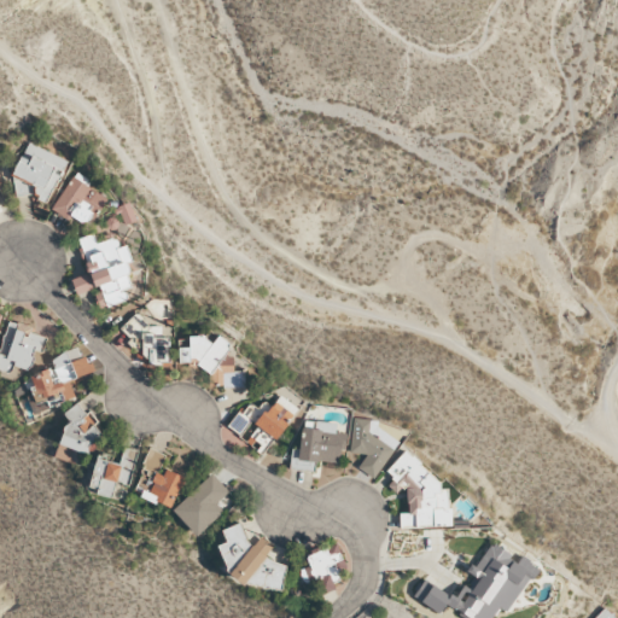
[(12,176),(35,187),(31,194),(47,202),(66,159),(27,143),(12,176)]
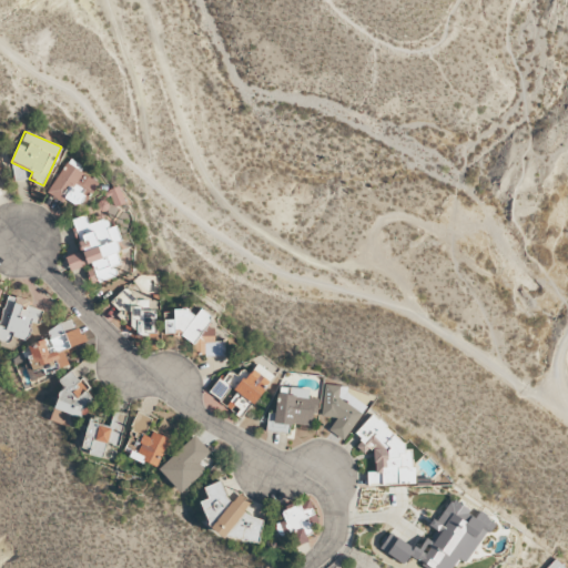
[(97,182),(66,162),(48,191),(78,210),(97,182)]
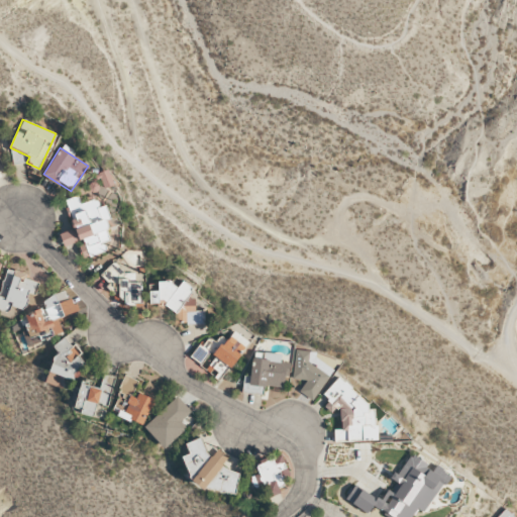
[(82,259),(107,251),(104,241),(110,240),(104,220),(110,218),(106,204),(98,207),(96,198),(82,203),(84,212),(70,216),(73,229),(60,233),(64,246),(77,242),(82,259)]
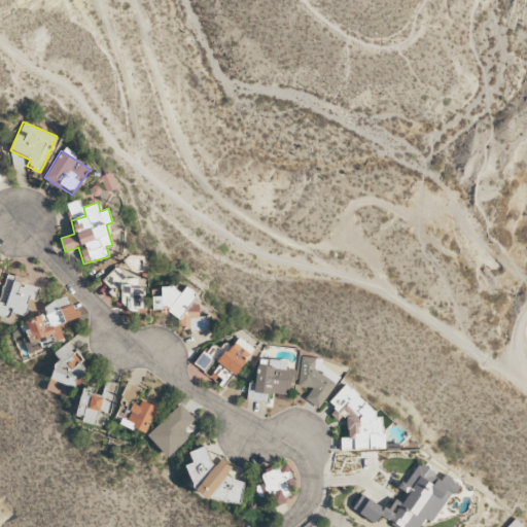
[(137,278),(125,278),(125,271),(108,272),(108,296),(124,295),(124,311),(144,311),(143,287),(137,287),(137,278)]
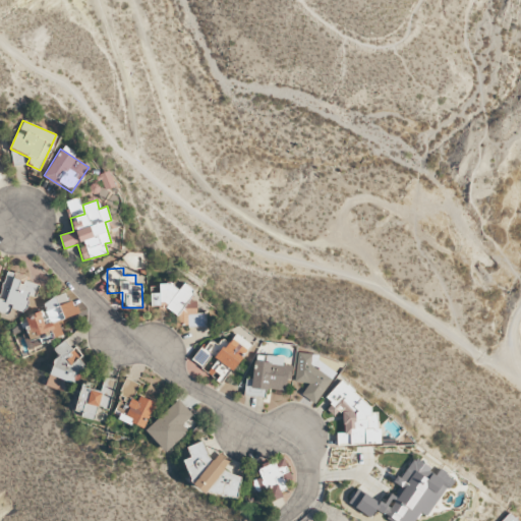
[(39,284),(23,280),(24,276),(7,271),(0,292),(0,309),(9,312),(10,307),(24,311),(30,295),(35,296),(39,284)]
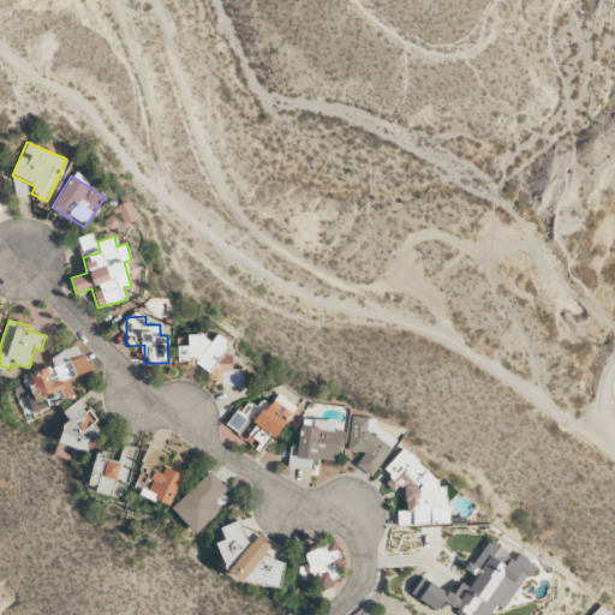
[(243,384),(242,369),(232,370),(231,354),(226,356),(225,336),(187,338),(187,346),(177,346),(178,360),(195,359),(196,366),(209,366),(210,386),(243,384)]
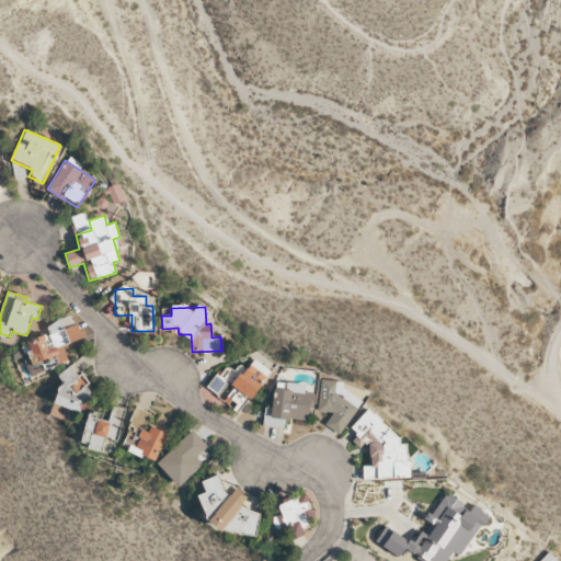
[(68,362),(63,344),(68,342),(64,330),(22,342),(31,373),(68,362)]
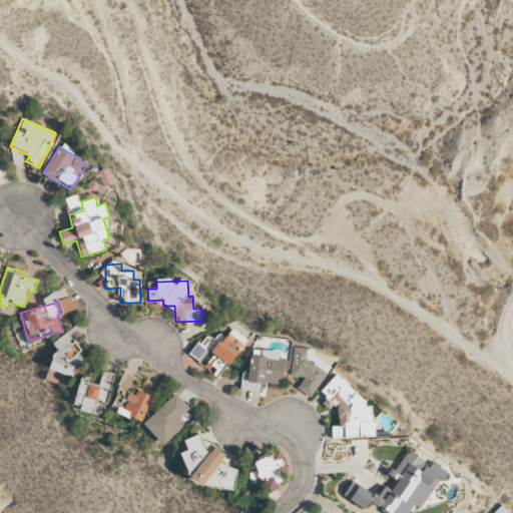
[(246,339),(231,328),(220,344),(204,334),(189,355),(199,361),(206,351),(228,365),(246,339)]
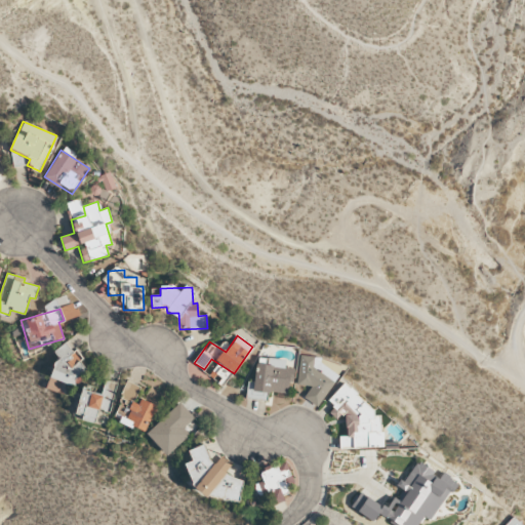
[(47,389),(61,393),(64,382),(73,386),(77,369),(80,370),(84,353),(59,347),(56,355),(47,389)]
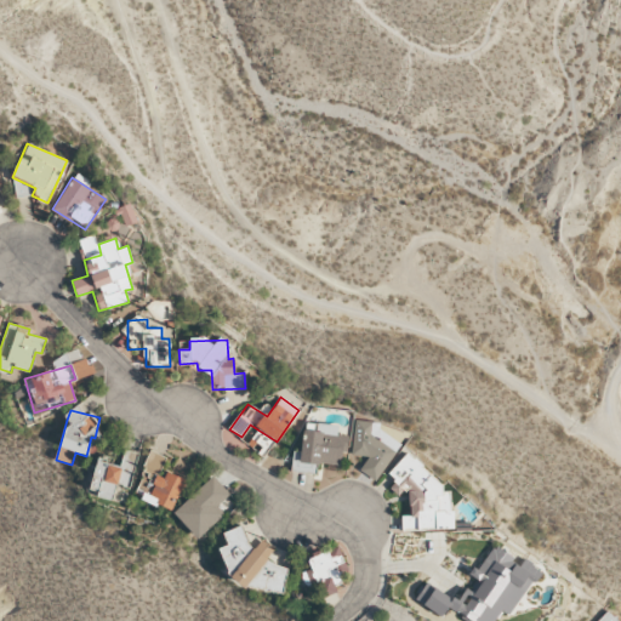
[(349,455),(366,457),(359,471),(376,482),(399,443),(377,429),(379,422),(354,420),(349,455)]
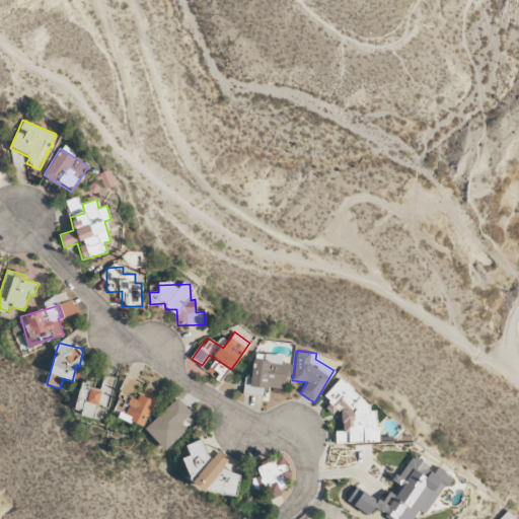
[(242,392),(265,394),(265,387),(286,388),(288,364),(281,363),(282,355),(264,354),(264,360),(252,359),(251,377),(244,376),(242,392)]
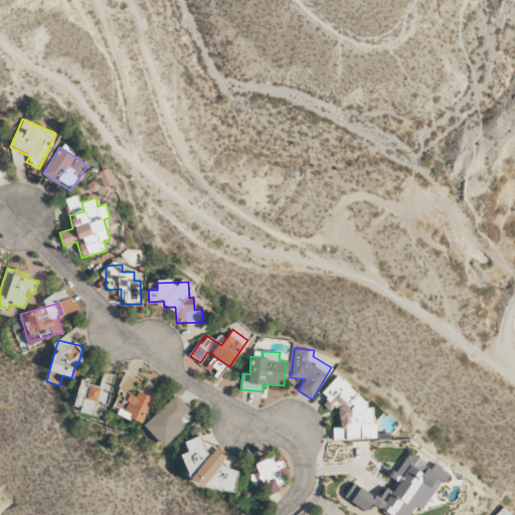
[(79,380),(73,407),(93,412),(97,399),(107,402),(114,375),(103,373),(100,385),(79,380)]
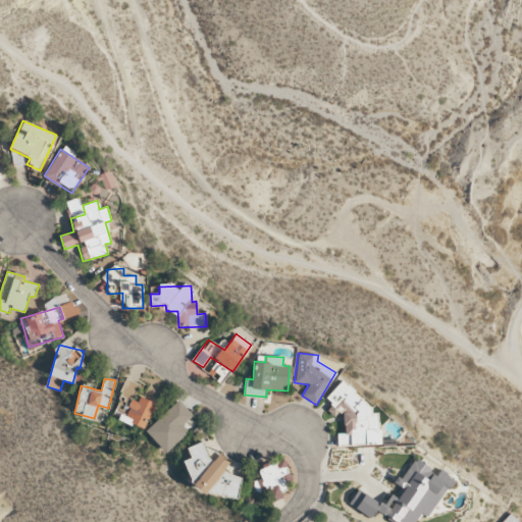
[(139,384),(125,378),(120,393),(134,398),(139,384)]
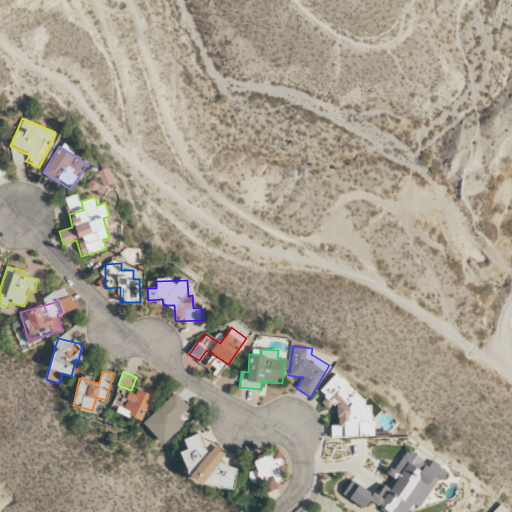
[(374,436),(374,423),(371,421),(371,405),(364,405),(363,399),(334,373),(320,390),(326,396),(320,402),(325,407),(336,406),(337,425),(330,425),(331,437),(374,436)]
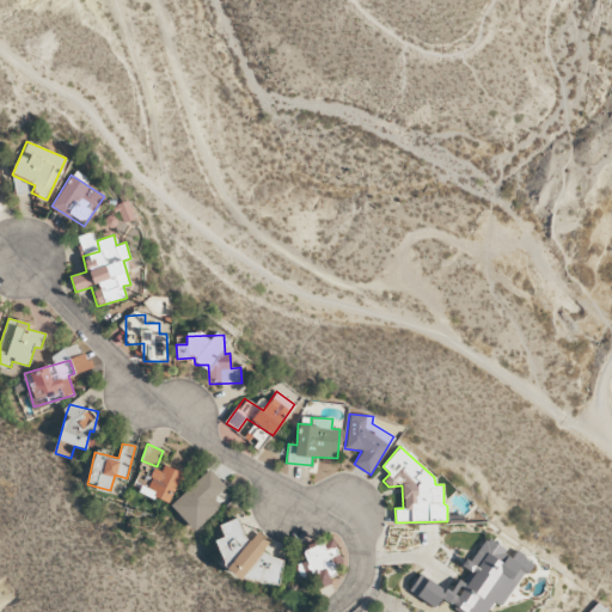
[(142,493),(167,505),(182,472),(164,465),(160,473),(152,470),(142,493)]
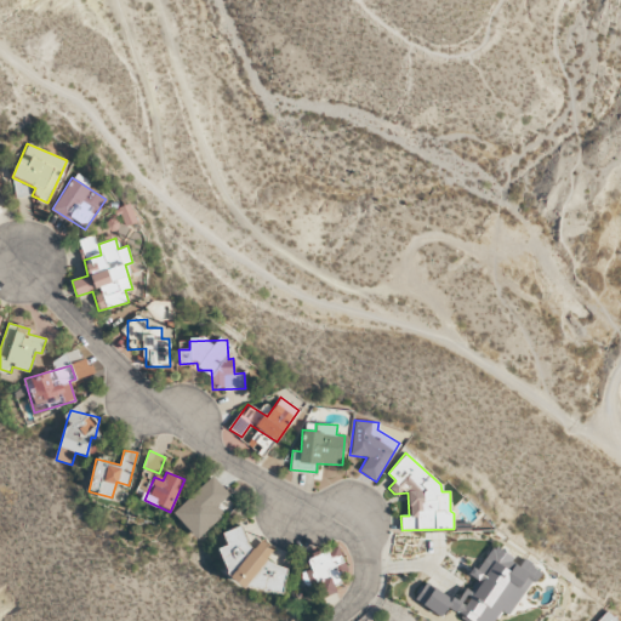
[(223,513),(216,506),(229,494),(212,476),(172,513),(197,539),(223,513)]
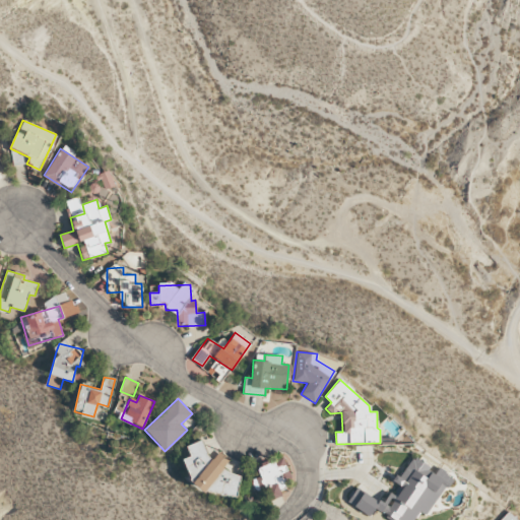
[(235,475),(230,477),(224,464),(226,463),(222,453),(208,458),(202,440),(186,446),(190,456),(184,458),(197,494),(210,489),(214,499),(240,490),(235,475)]
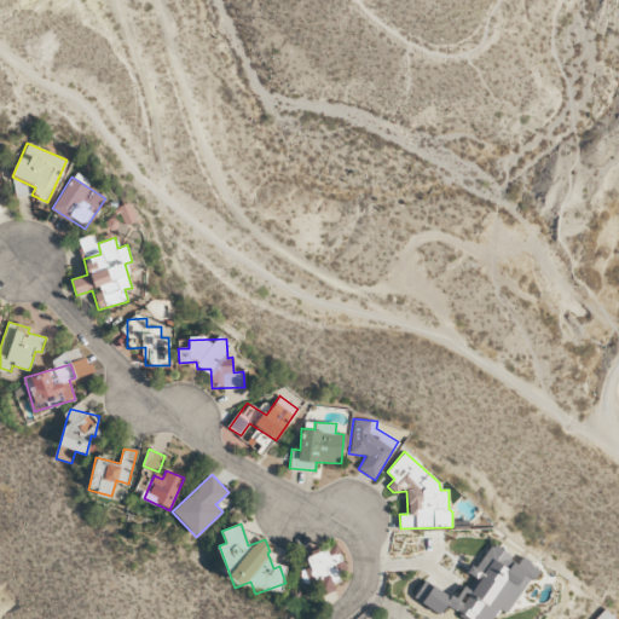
[(538,568),(521,557),(519,561),(491,543),(470,574),(473,577),(457,601),(426,579),(414,597),(439,615),(445,605),(467,618),(492,618),(499,608),(508,613),(538,568)]
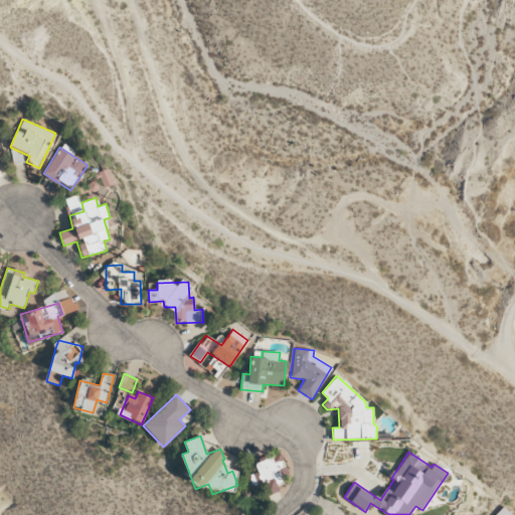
[(279,469),(285,467),(280,453),(253,461),(256,472),(253,474),(256,486),(264,484),(267,492),(284,487),(279,469)]
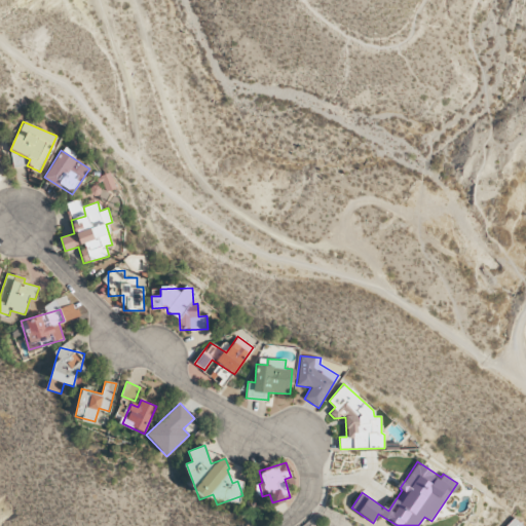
[(523,525),(514,517),(504,525),(523,525)]
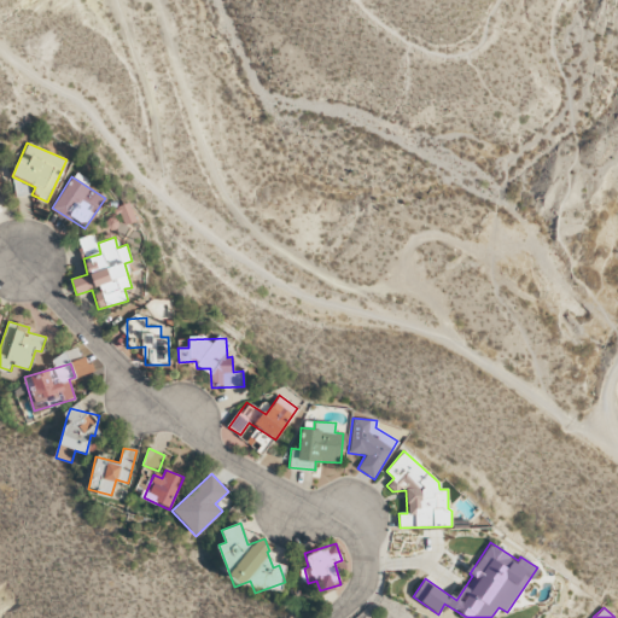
All buildings are outlined.
